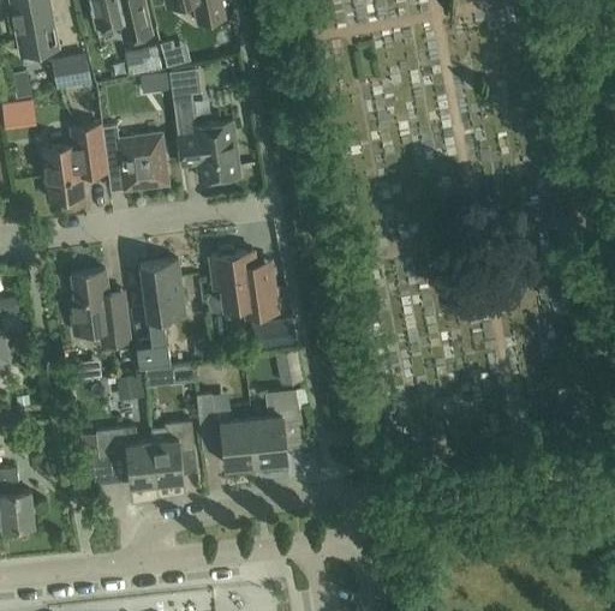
[(59,48),(49,0),(9,0),(21,57),(59,48)]
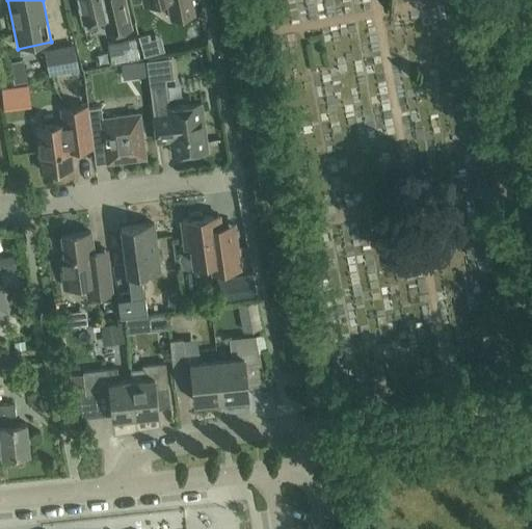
[(107,36),(131,30),(125,2),(124,0),(76,0),(83,26),(103,21),(107,36)]
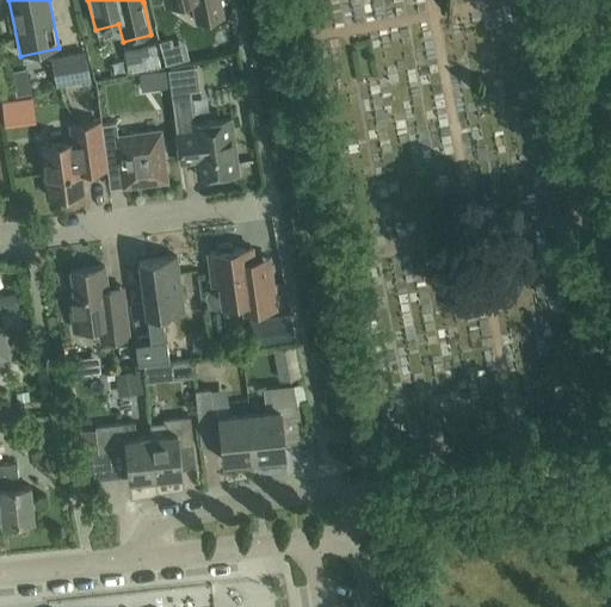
[(164,0),(167,10),(192,2),(197,25),(222,20),(217,0),(164,0)]
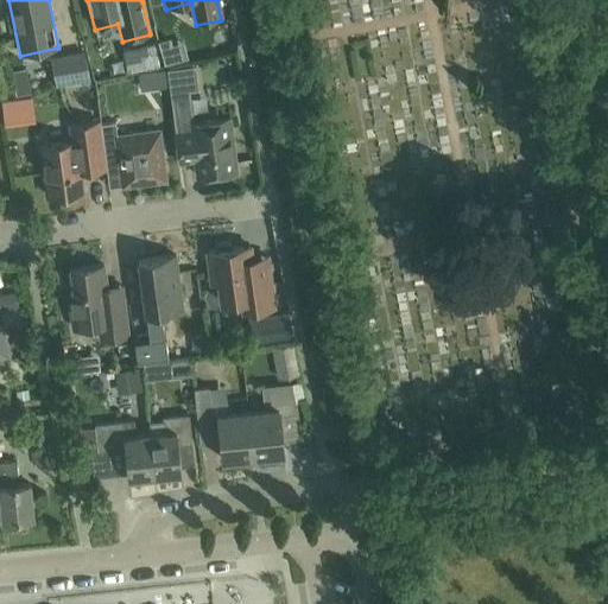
[(89,81),(83,56),(68,58),(70,70),(54,74),(56,88),(89,81)]
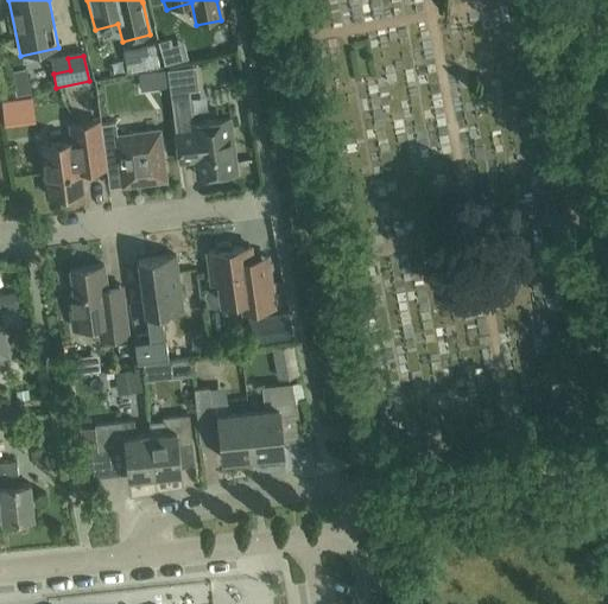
[(236,175),(229,122),(194,127),(189,94),(200,93),(196,69),(168,72),(171,96),(179,165),(196,163),(198,179),(236,175)]
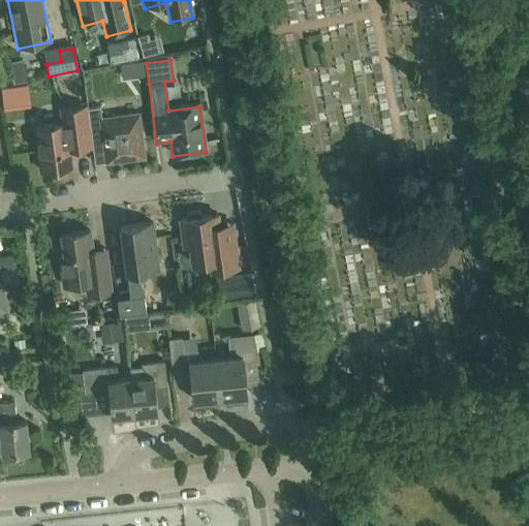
[(33,86),(33,67),(14,67),(14,86),(33,86)]
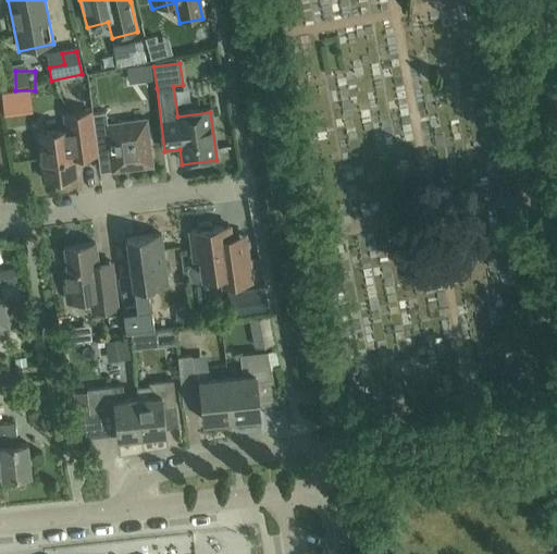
[(65,133),(38,136),(44,183),(76,179),(74,160),(96,157),(90,114),(64,118),(65,133)]
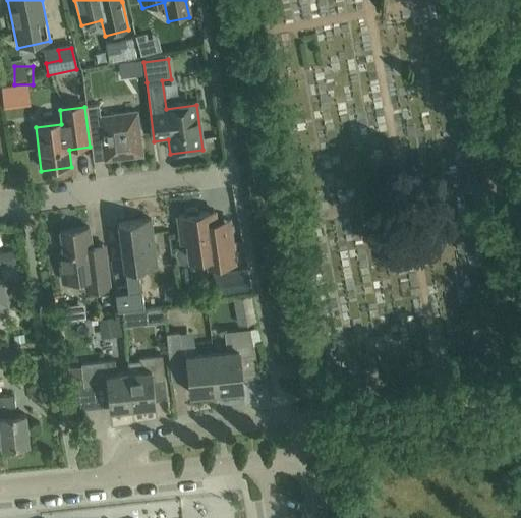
[(104,144),(105,157),(118,155),(119,161),(141,158),(136,115),(101,120),(99,108),(87,109),(92,146),(104,144)]
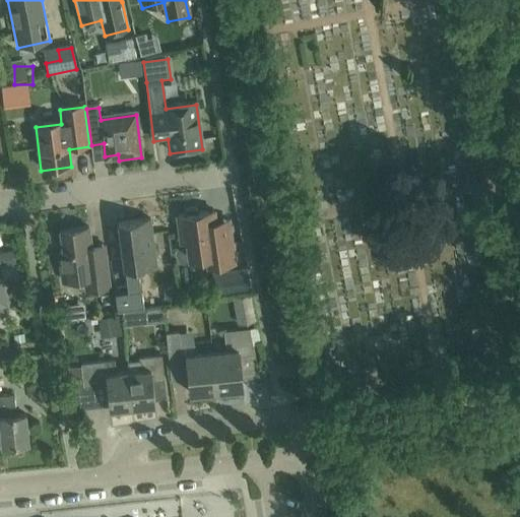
[(197,211),(195,209),(186,211),(184,213),(185,217),(178,217),(181,239),(188,245),(190,262),(207,260),(208,269),(234,266),(228,222),(209,225),(208,214),(197,215),(197,211)]
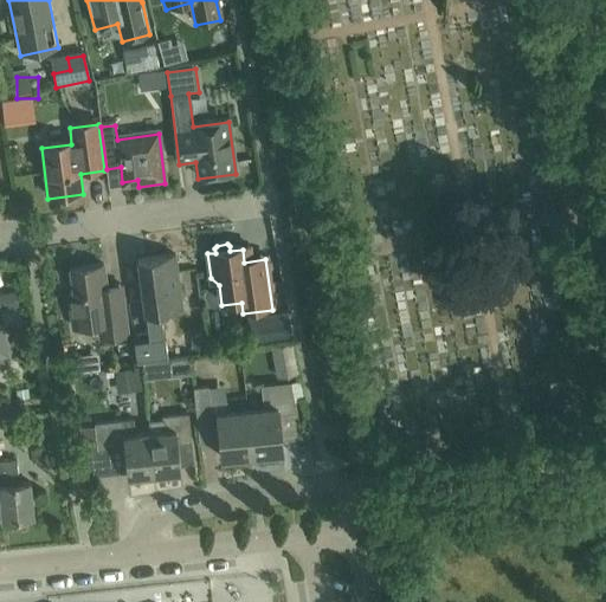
[(182,310),(175,258),(137,263),(144,316),(146,315),(148,336),(134,337),(137,366),(168,362),(165,334),(163,334),(162,322),(165,322),(166,321),(168,321),(169,318),(169,317),(171,316),(171,315),(171,311),(182,310)]
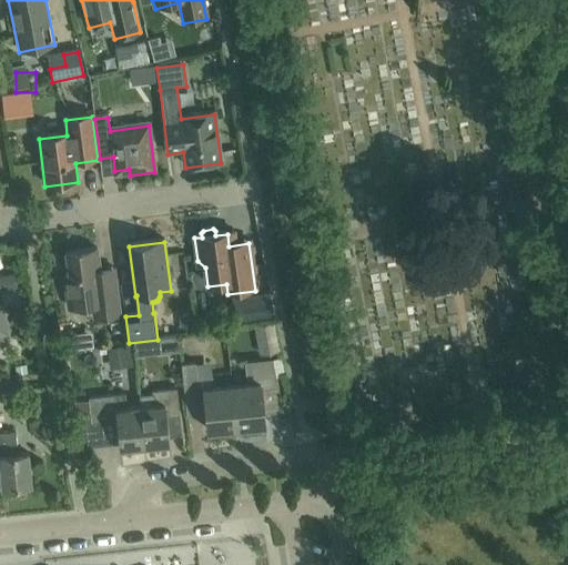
[(114,271),(100,272),(97,251),(66,254),(69,278),(64,279),(68,310),(92,306),(94,320),(120,316),(114,271)]
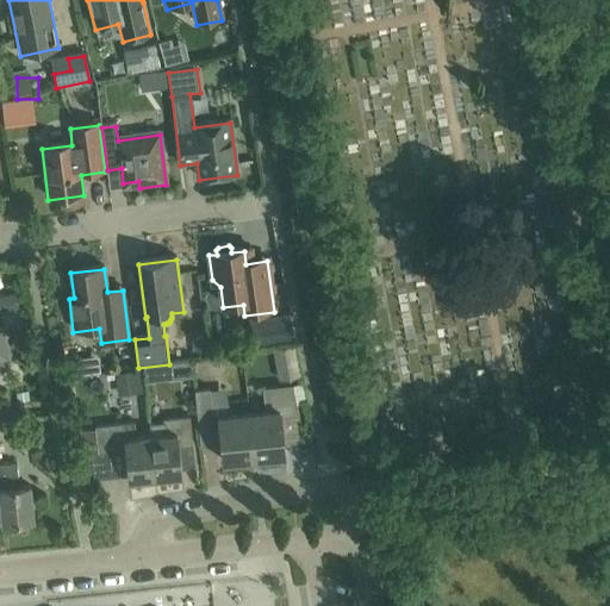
[(267,354),(296,353),(294,333),(266,335),(267,354)]
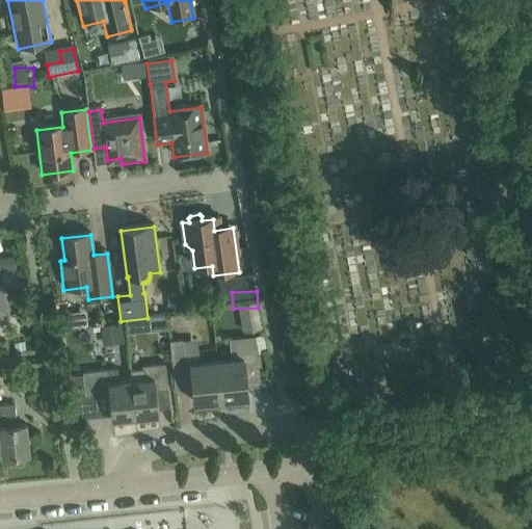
[(94,333),(92,313),(70,314),(72,335),(94,333)]
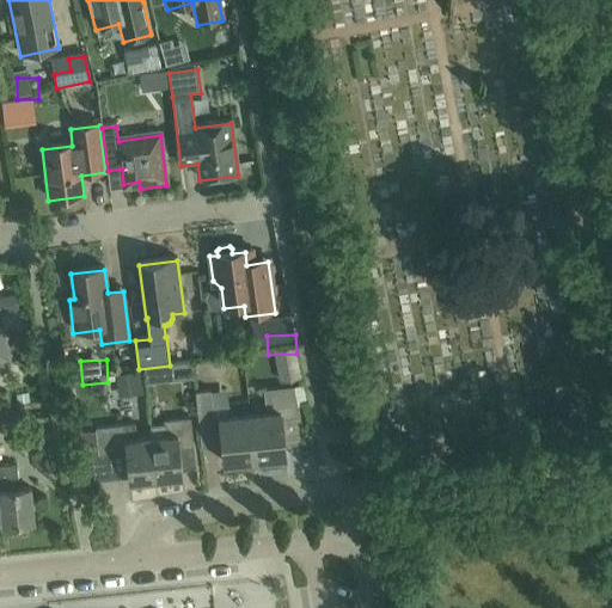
[(144,373),(115,376),(118,400),(146,395),(144,373)]
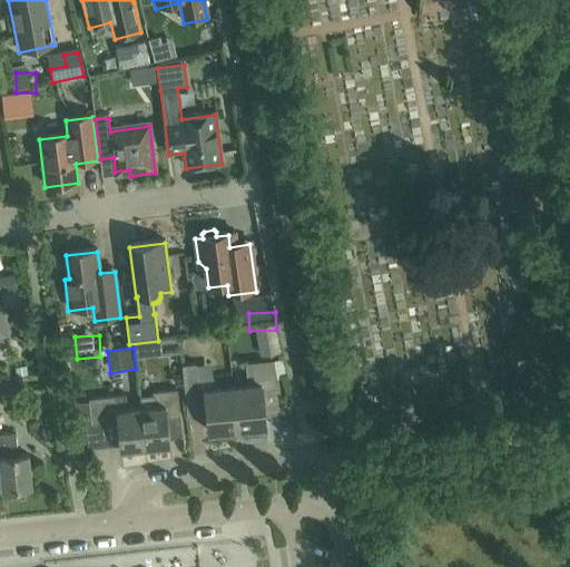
[(262,391),(279,389),(274,362),(246,365),(248,388),(233,389),(237,431),(266,428),(262,391)]
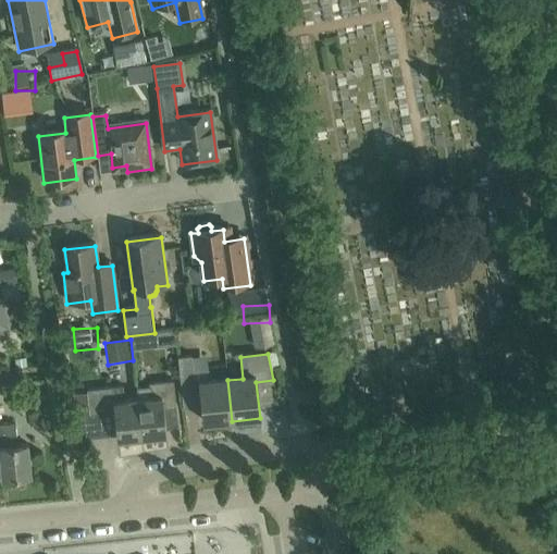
[(203,425),(232,421),(227,380),(210,382),(209,371),(194,372),(192,358),(178,359),(182,390),(200,388),(203,425)]
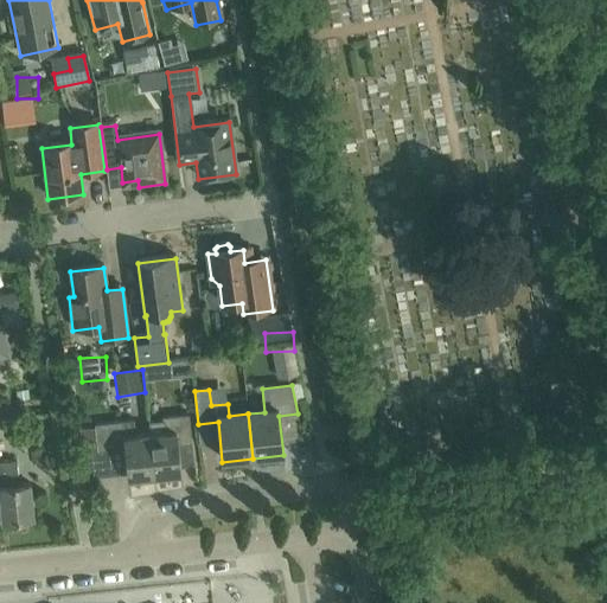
[(149,436),(151,436),(154,478),(158,478),(159,482),(179,480),(178,475),(181,475),(178,447),(192,446),(189,417),(163,419),(163,424),(148,425),(149,436)]
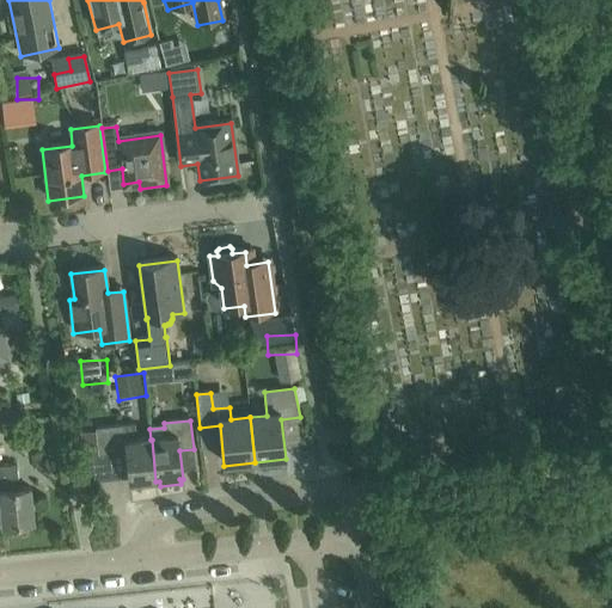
[(135,427),(96,430),(99,458),(127,455),(129,485),(155,481),(152,440),(151,440),(136,442),(135,427)]
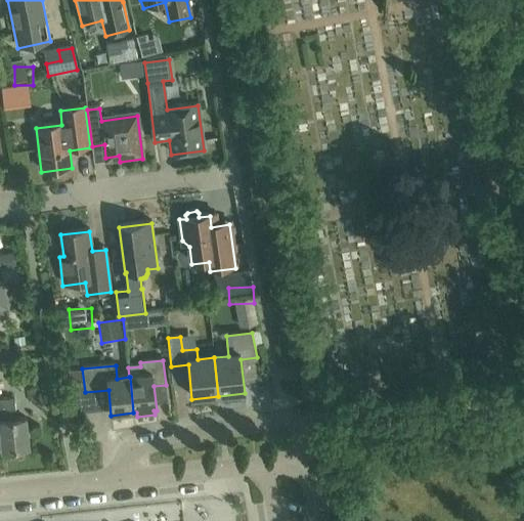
[(297,370),(282,372),(285,382),(299,380),(297,370)]
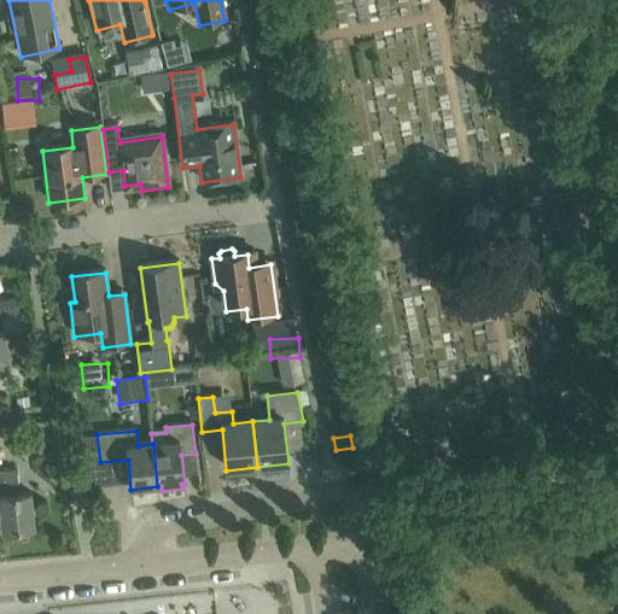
[(0,507),(3,532),(34,530),(30,497),(19,498),(17,474),(0,475),(0,507)]
